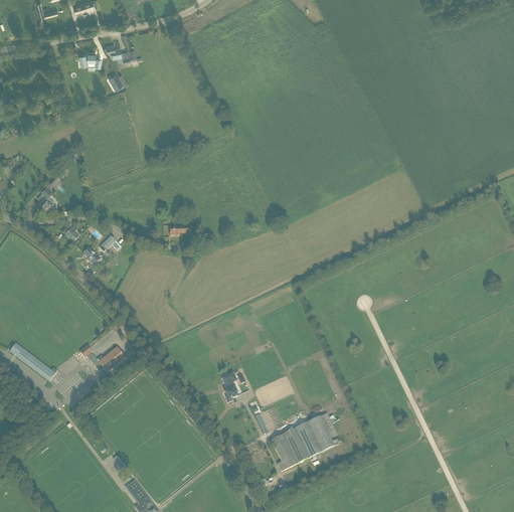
[(72,4),(73,7),(74,12),(95,6),(93,0),(86,0),(75,3),(72,4)]
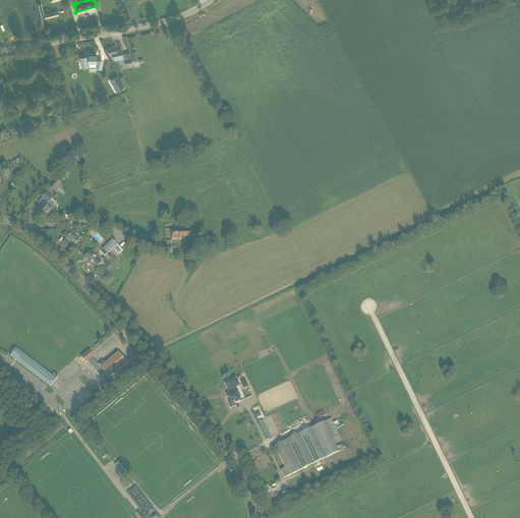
[(122,55),(120,46),(115,47),(115,43),(106,45),(108,52),(112,51),(113,57),(122,55)]
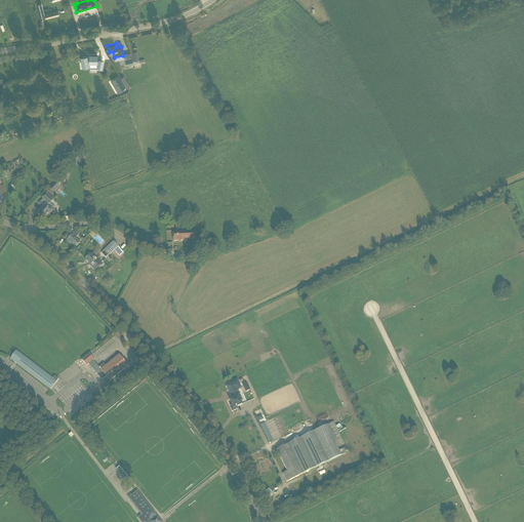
[(86,53),(82,54),(84,68),(89,67),(88,65),(90,65),(90,66),(97,65),(98,65),(97,67),(103,67),(104,58),(99,57),(98,58),(97,58),(97,53),(89,53),(90,55),(87,55),(86,53)]
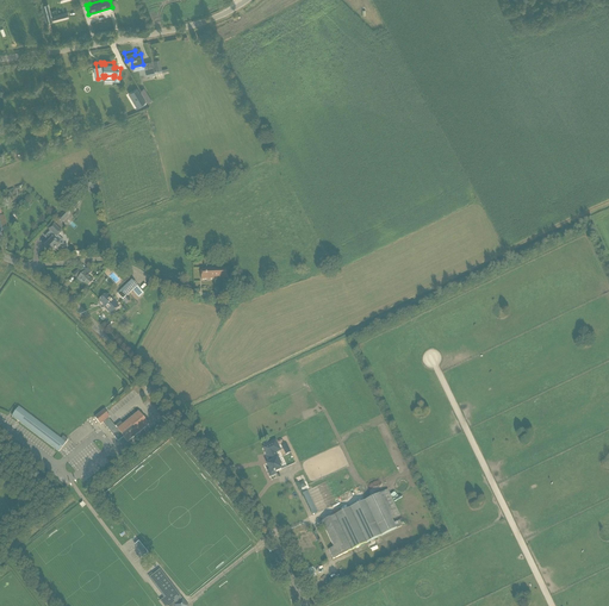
[(140,87),(147,99),(150,97),(143,85),(140,87)]
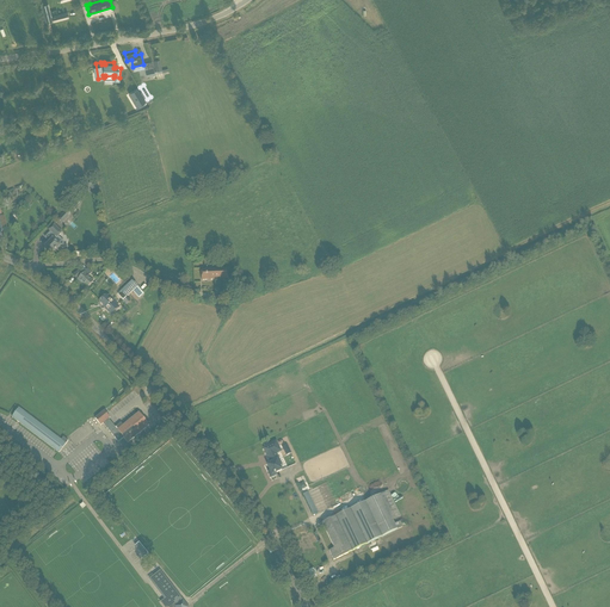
[(134,98),(137,104),(145,99),(137,86),(133,90),(137,97),(134,98)]
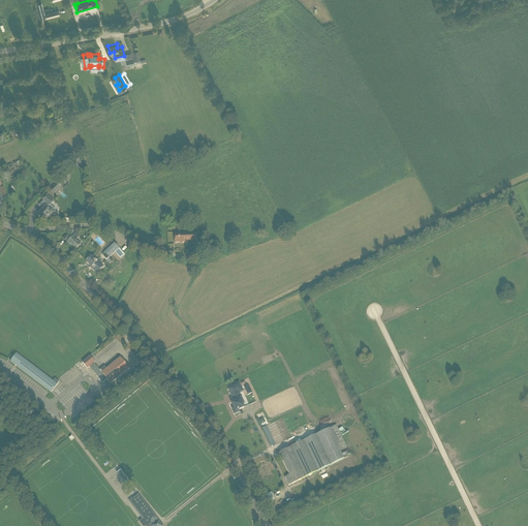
[(49,187),(53,191),(60,183),(57,179),(49,187)]
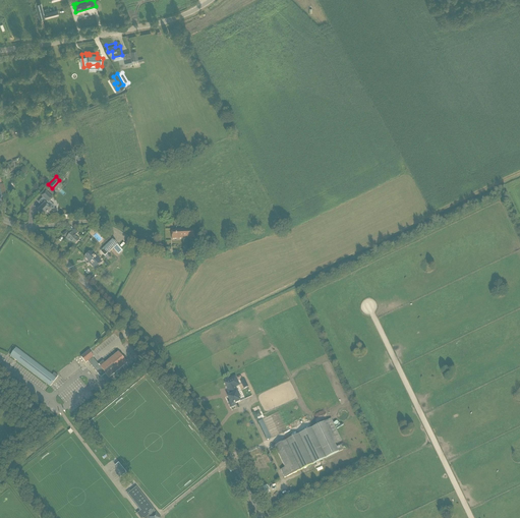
[(38,208),(40,211),(44,214),(47,211),(49,212),(51,212),(51,213),(56,213),(56,207),(52,207),(52,206),(51,205),(50,204),(49,203),(47,200),(48,200),(52,195),(45,189),(41,193),(43,195),(41,197),(43,199),(43,200),(41,204),(38,208)]
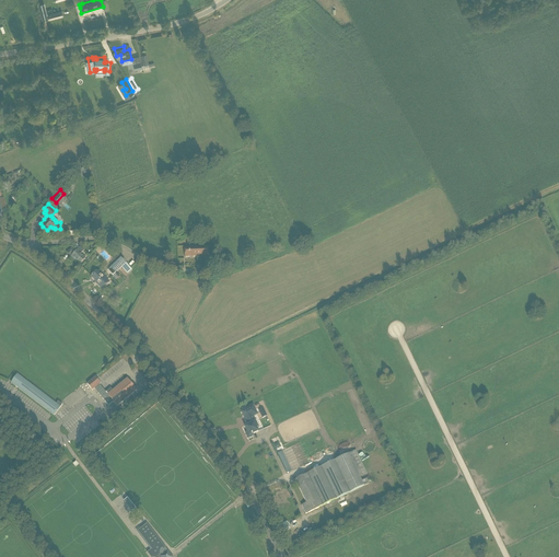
[(194,243),(194,244),(183,244),(184,254),(209,253),(209,243),(194,243)]
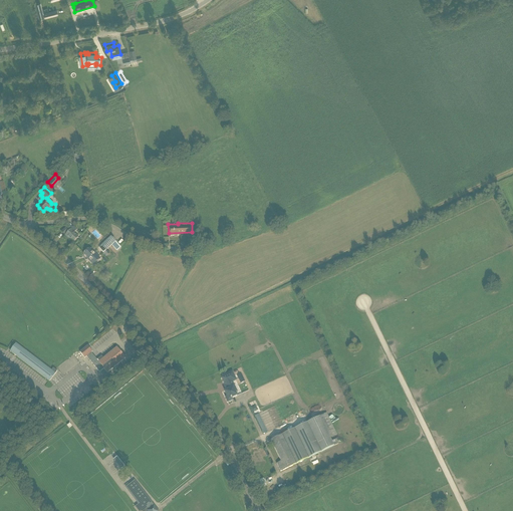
[(60,229),(63,232),(70,226),(68,224),(64,225),(60,229)]
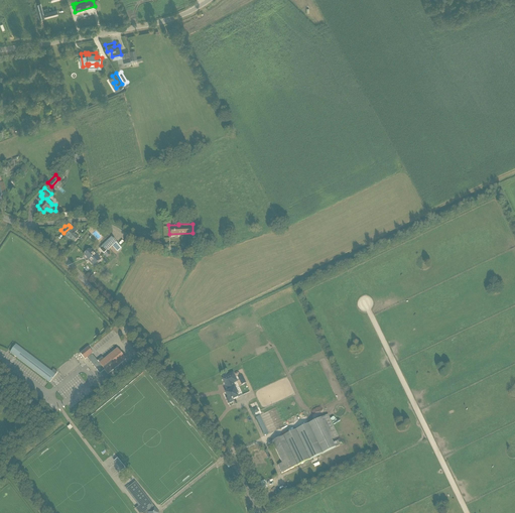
[(78,236),(73,232),(77,228),(73,225),(65,234),(70,239),(70,238),(73,241),(78,236)]
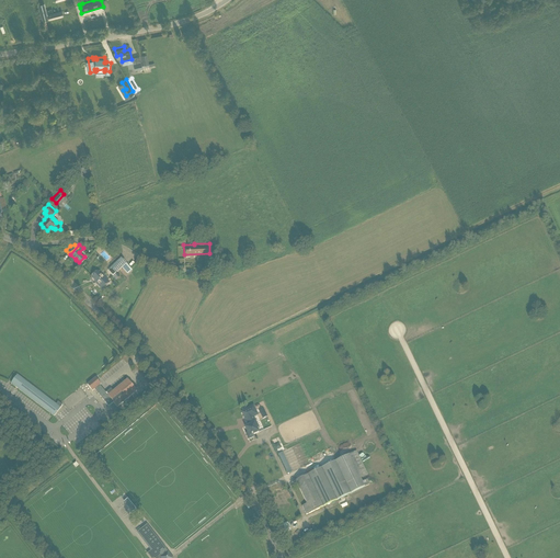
[(110,265),(114,271),(115,270),(121,264),(125,270),(129,265),(120,255),(110,265)]
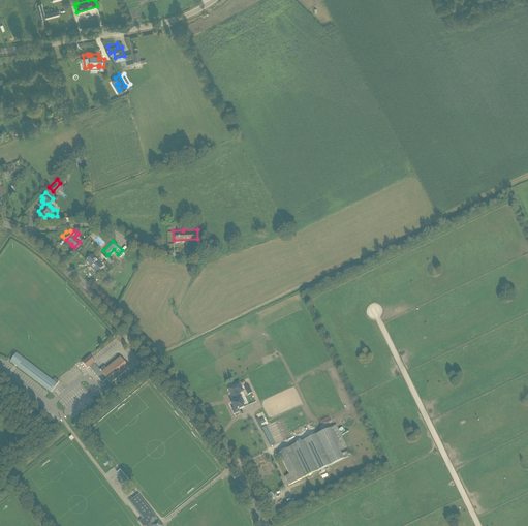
[(86,259),(96,270),(101,264),(96,258),(99,256),(94,252),(86,259)]
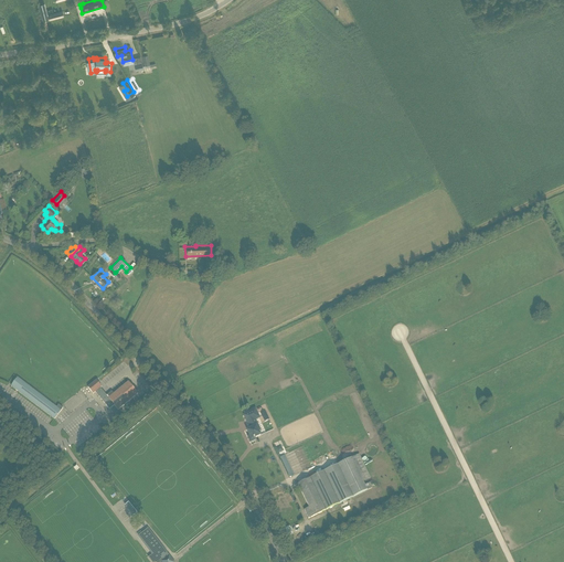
[(17,374),(10,383),(16,388),(17,389),(53,416),(55,413),(60,407),(61,406),(62,405),(57,402),(55,404),(17,374)]
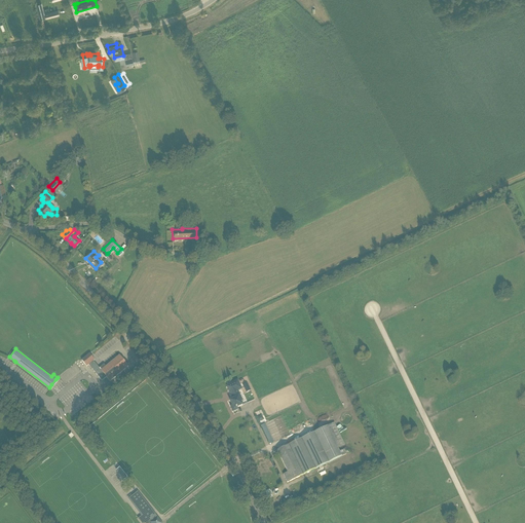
[(92,359),(94,358),(88,351),(80,358),(85,364),(87,363),(101,378),(105,374),(109,379),(127,364),(118,352),(100,368),(92,359)]
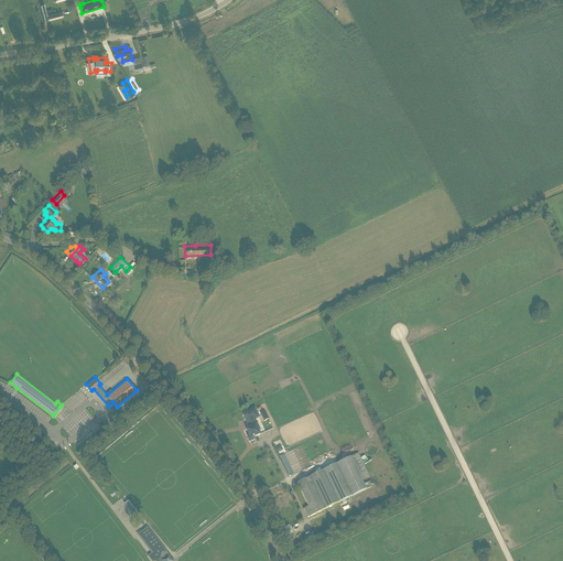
[(248,409),(242,411),(246,419),(249,424),(246,427),(248,432),(246,433),(249,439),(255,435),(253,434),(259,431),(258,428),(260,427),(255,417),(259,414),(253,405),(252,406),(248,408),(248,409)]
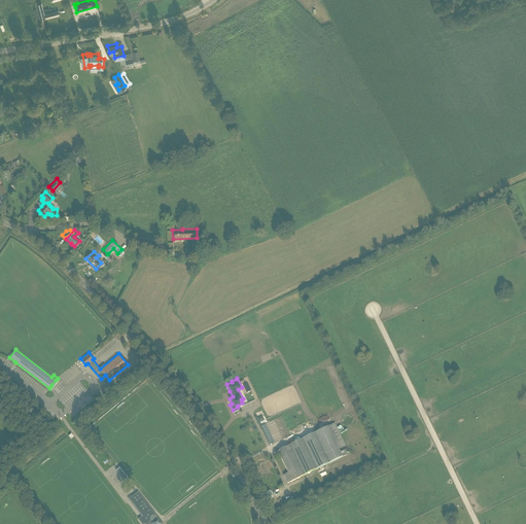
[(287,470),(282,473),(286,481),(342,454),(338,446),(344,443),(334,421),(277,449),(287,470)]
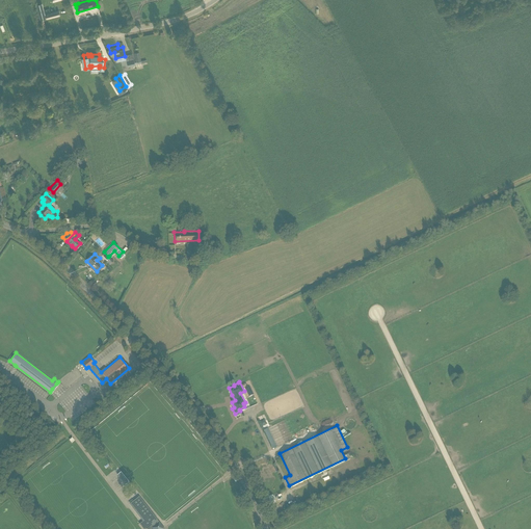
[(267,426),(263,428),(272,446),(275,445),(267,426)]
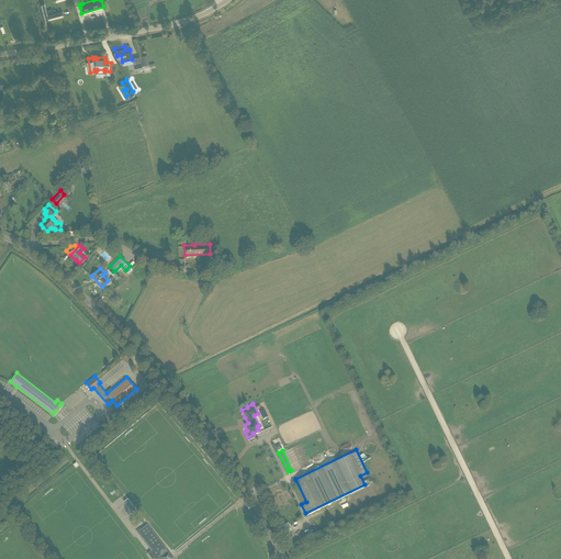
[(127,496),(123,500),(132,511),(136,507),(127,496)]
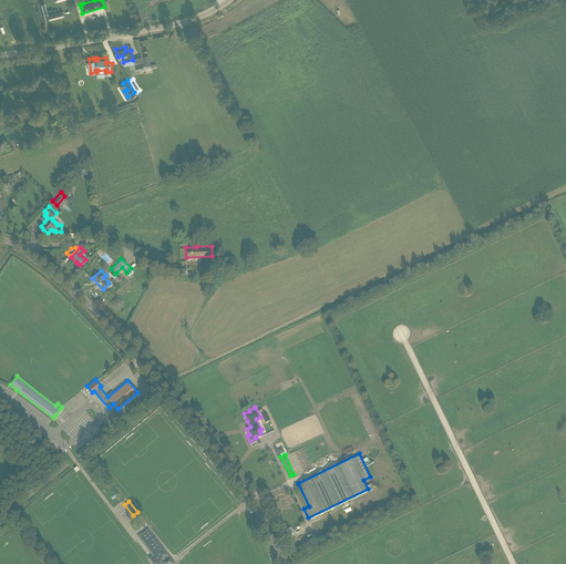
[(139,535),(157,560),(155,562),(156,563),(174,563),(173,563),(174,562),(168,555),(167,553),(165,554),(163,552),(164,551),(147,529),(139,535)]
